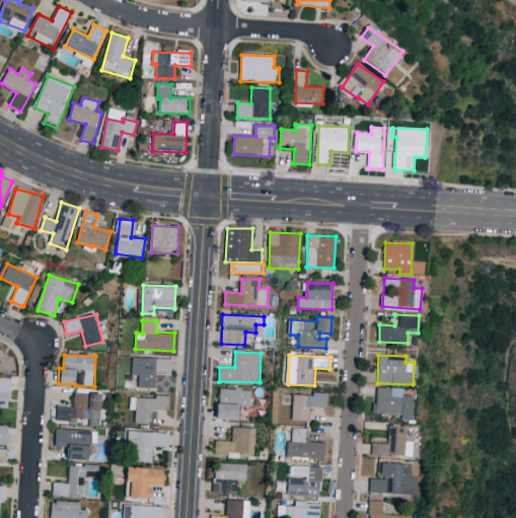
[(156,372),(172,373),(172,359),(133,357),(132,374),(139,375),(138,387),(156,388),(156,372)]
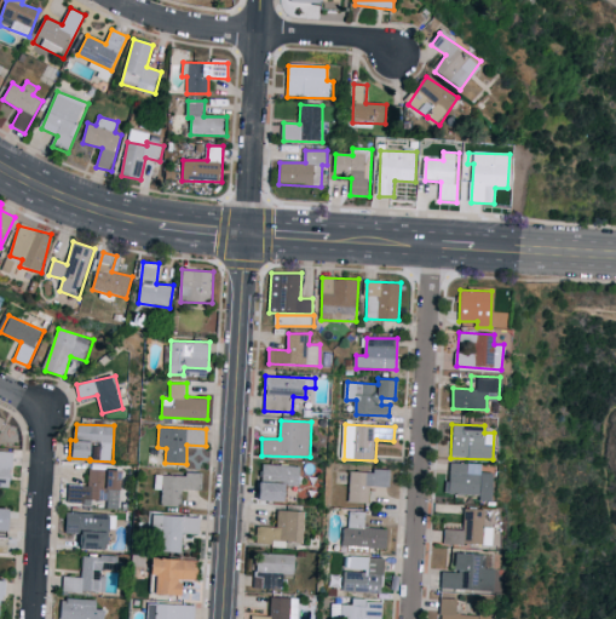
[(0,450),(0,486),(12,486),(12,451),(0,450)]
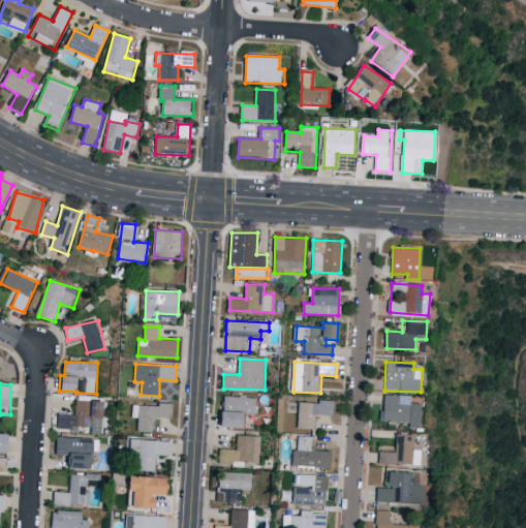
[(420,425),(421,403),(410,403),(411,396),(383,395),(382,423),(420,425)]
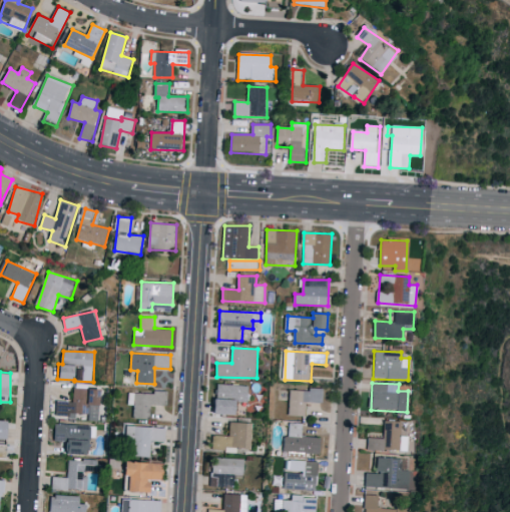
[(214,413),(233,414),(234,401),(248,401),(248,385),(215,384),(214,413)]
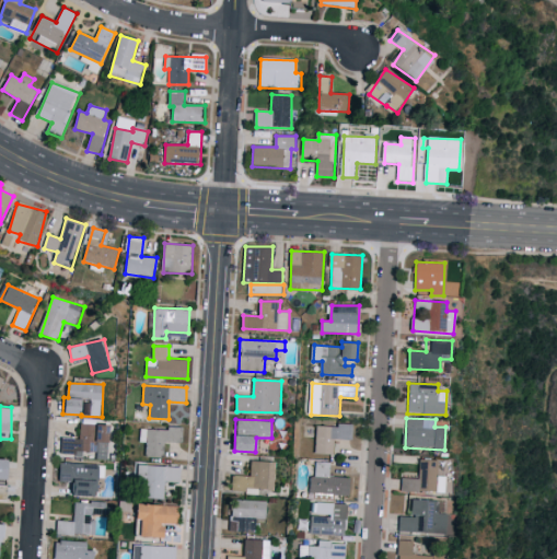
[(108,461),(111,426),(81,423),(81,440),(62,439),(61,454),(83,456),(84,452),(99,452),(99,459),(108,461)]
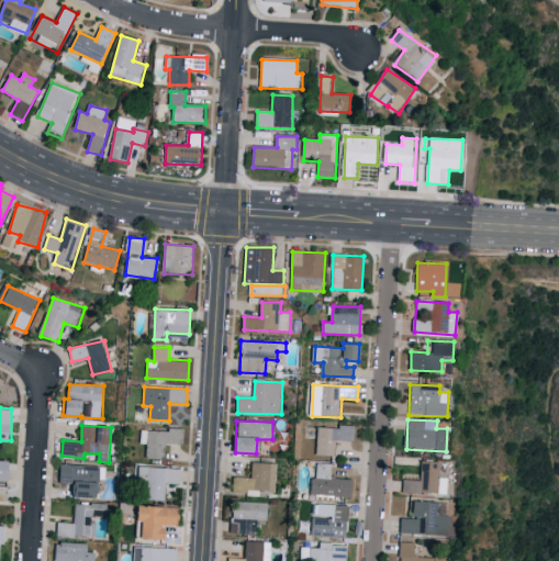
[(355,427),(319,426),(317,456),(336,456),(337,441),(355,441),(355,427)]
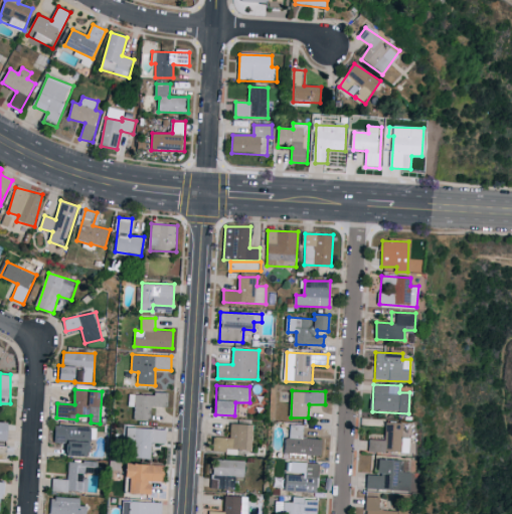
[(130,392),(130,406),(135,406),(135,419),(152,419),(152,405),(168,406),(169,394),(130,392)]
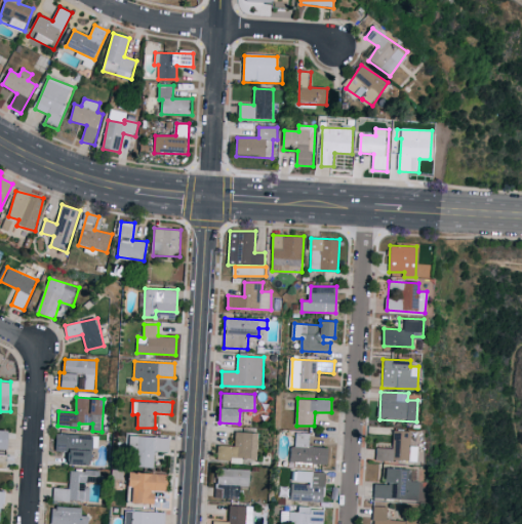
[(411,432),(393,431),(392,449),(376,448),(376,459),(416,461),(417,446),(410,446),(411,432)]
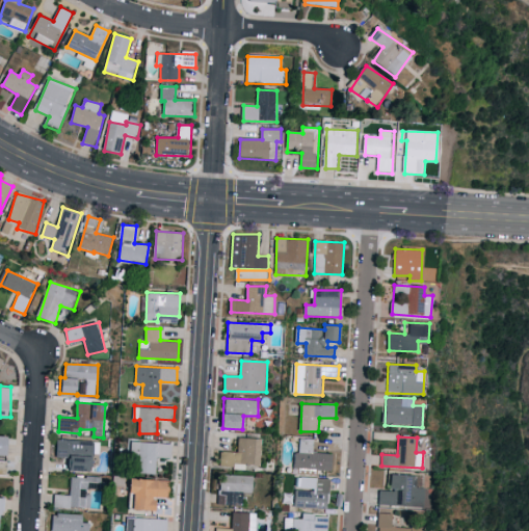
[(262,439),(239,437),(238,452),(221,451),(220,466),(236,467),(236,469),(245,470),(245,465),(261,466),(262,439)]
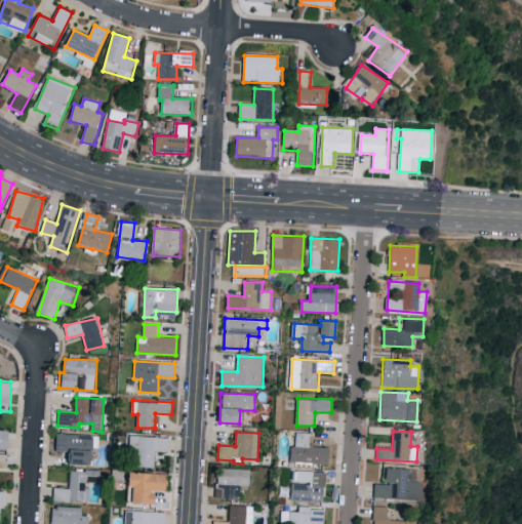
[(291,464),(316,465),(316,464),(328,465),(329,447),(310,447),(311,434),(297,433),(296,447),(291,447),(291,464)]
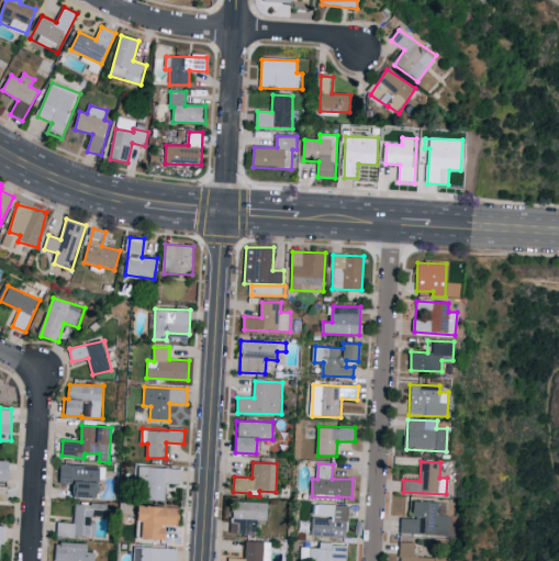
[(107,467),(60,464),(59,482),(71,483),(71,496),(97,497),(97,480),(107,480),(107,467)]
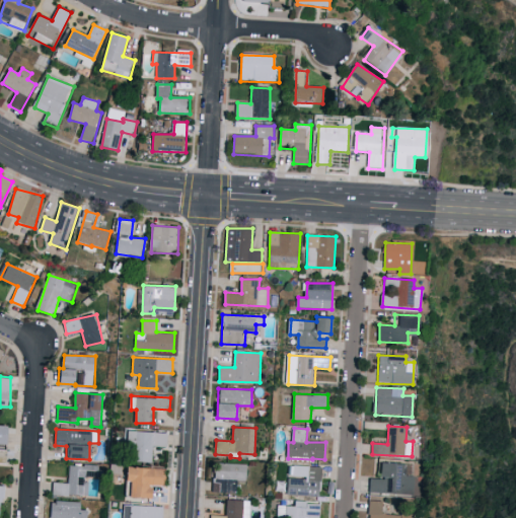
[(153,462),(153,446),(167,446),(168,432),(129,431),(128,461),(153,462)]
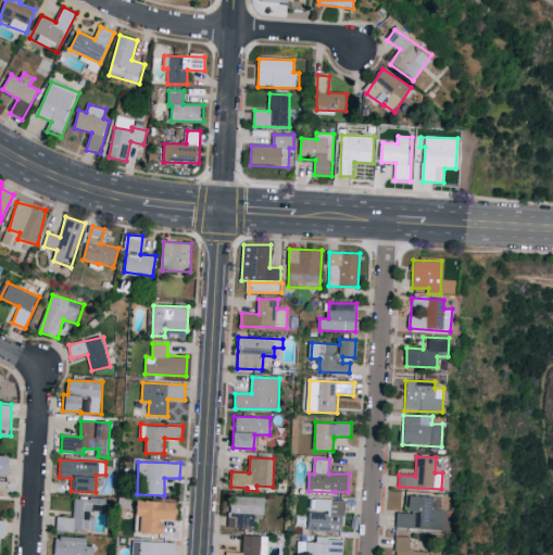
[(0,495),(8,496),(9,480),(0,480),(0,495)]
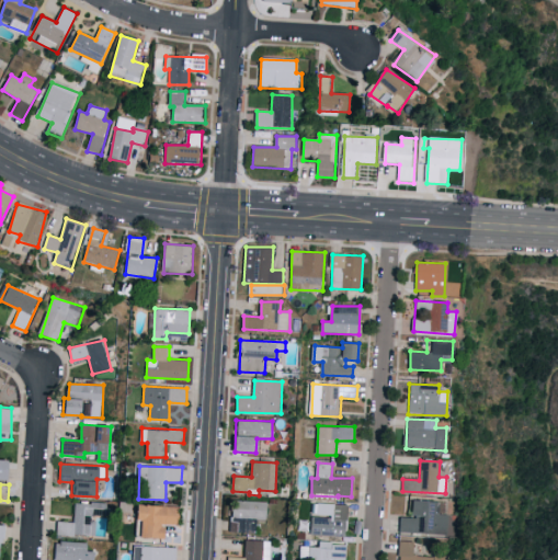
[(232,500),(231,532),(257,533),(258,520),(266,520),(268,502),(232,500)]
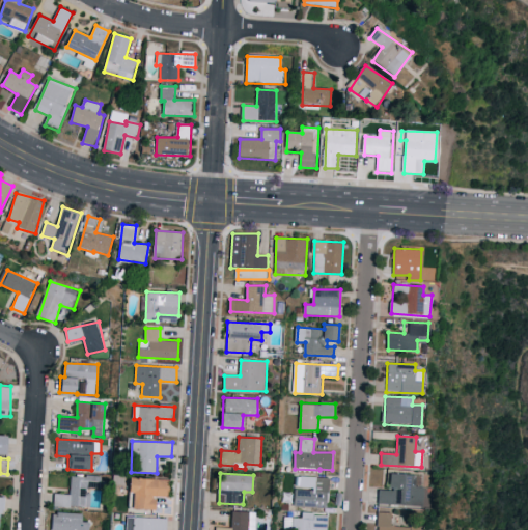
[(423,486),(414,486),(414,474),(390,473),(390,490),(380,490),(379,504),(422,505),(423,486)]
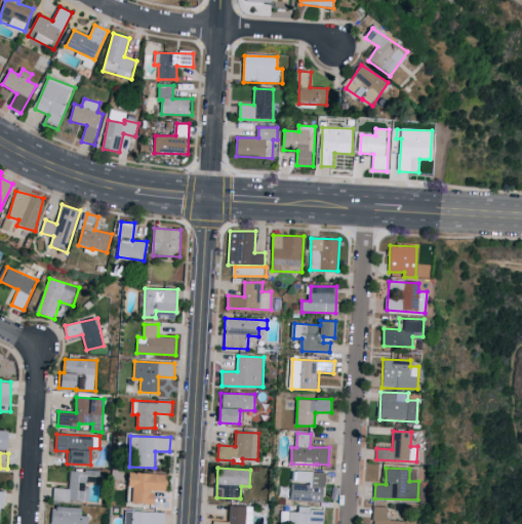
[(54,500),(90,502),(91,485),(101,486),(101,472),(71,470),(70,489),(54,488),(54,500)]
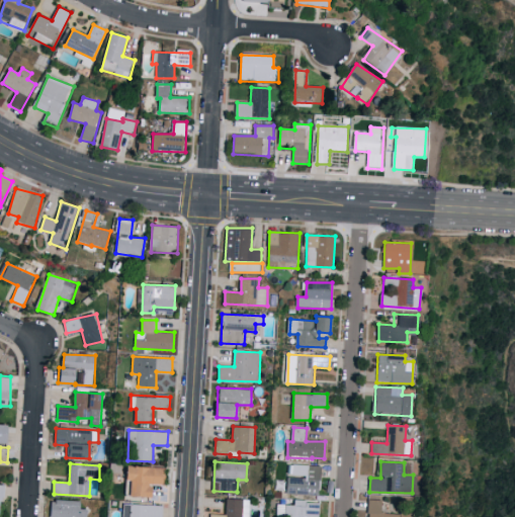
[(323,465),(294,464),(293,477),(290,476),(289,489),(293,489),(293,493),(310,494),(310,488),(322,489),(323,465)]
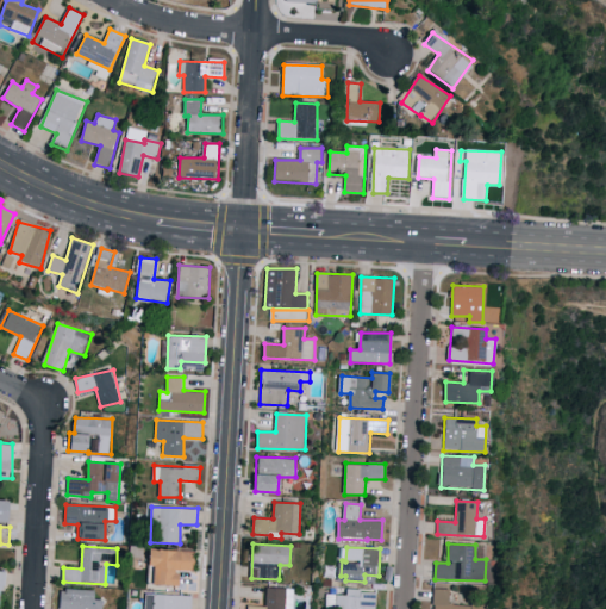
[(150,584),(176,585),(176,571),(193,572),(195,551),(147,548),(145,565),(151,565),(150,584)]
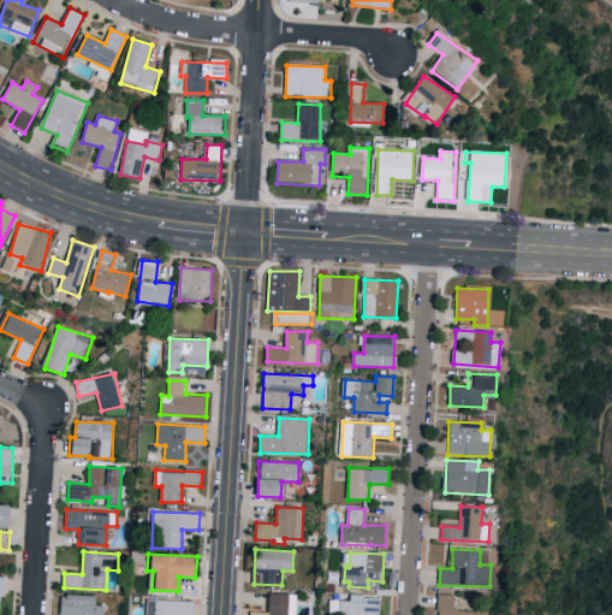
[(268,611),(251,611),(250,614),(287,614),(290,593),(268,593),(268,611)]
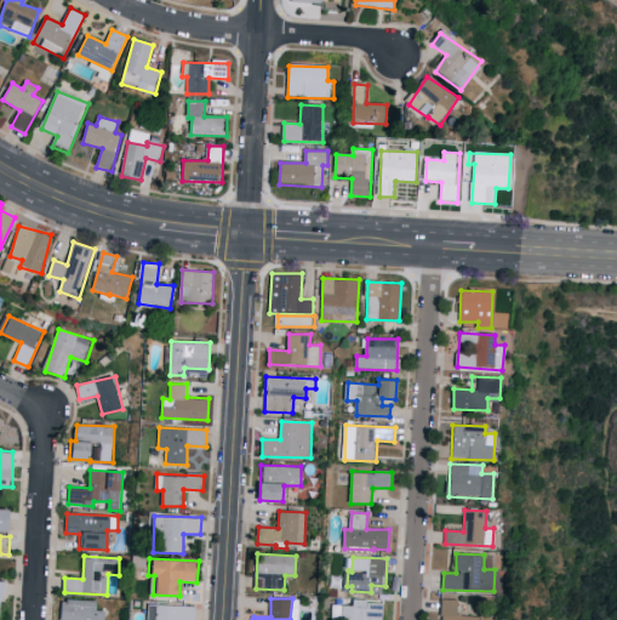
[(62,599),(61,619),(103,619),(103,610),(97,610),(97,601),(62,599)]
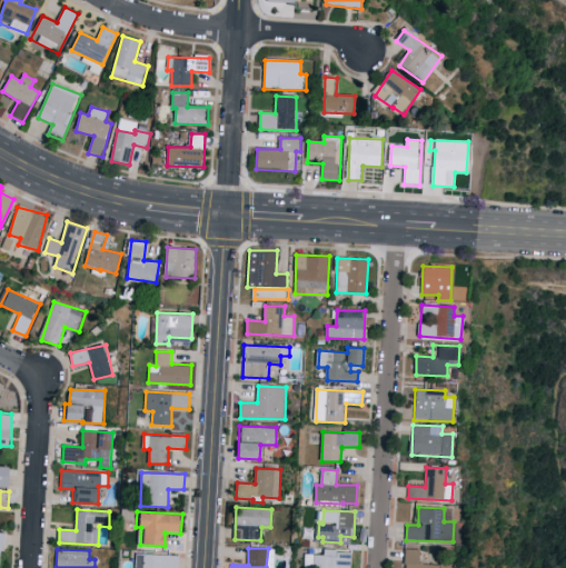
[(452,567),(453,565),(420,564),(421,549),(406,549),(405,567),(452,567)]
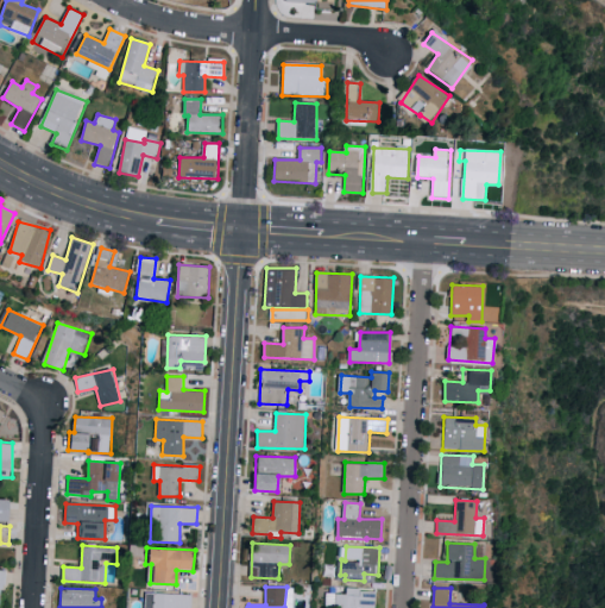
[(338,594),(336,607),(376,607),(377,589),(346,589),(346,594),(338,594)]
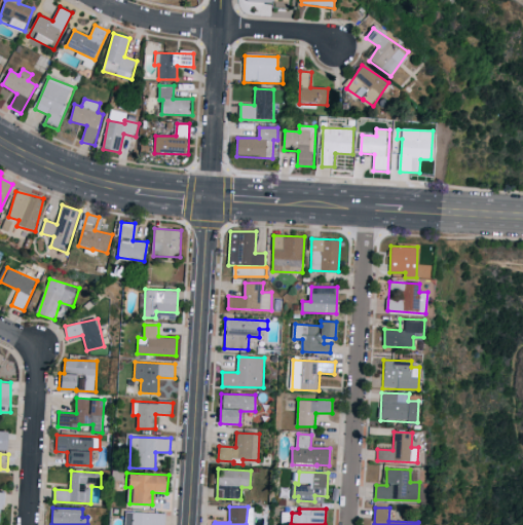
[(165,524),(166,514),(126,513),(125,524),(165,524)]
